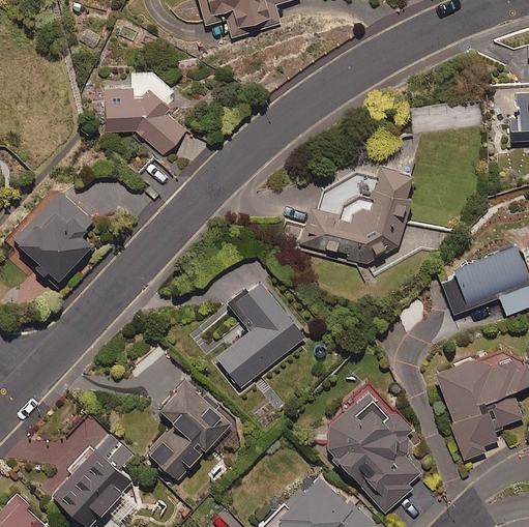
[(295,0),(193,0),(201,27),(223,21),(229,41),(277,27),(272,7),(295,0)]
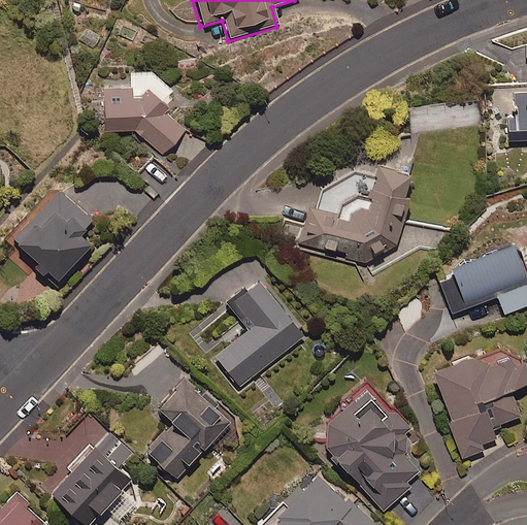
[(172,90),(152,71),(130,72),(130,88),(104,88),(105,130),(134,130),(162,157),(186,132),(167,115),(165,97),(172,90)]
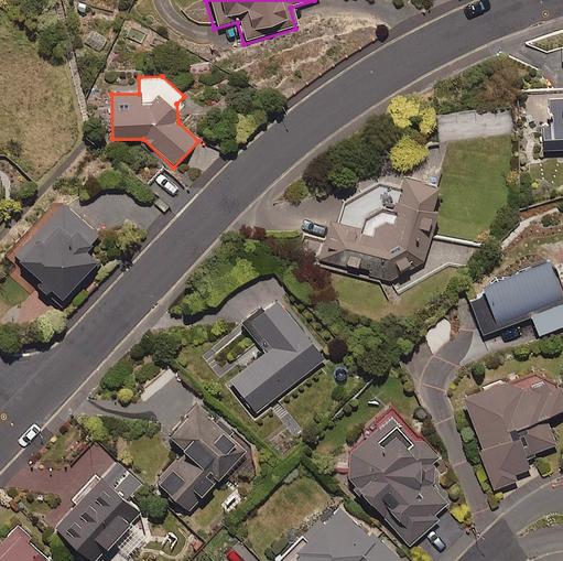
[(538,128),(539,153),(560,152),(560,157),(562,155),(562,100),(545,101),(545,127),(538,128)]
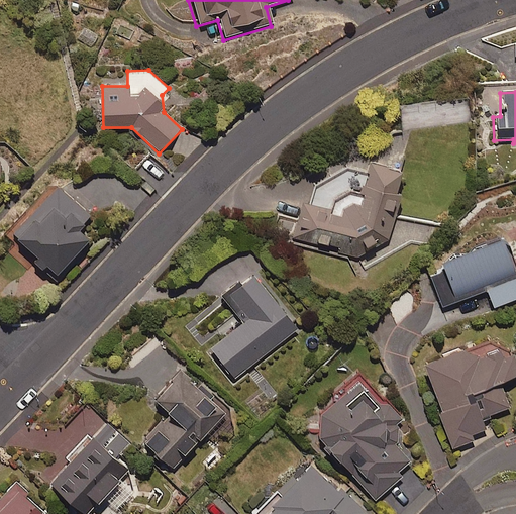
[(297,205),(288,240),(357,259),(385,242),(398,196),(392,195),(399,172),(366,162),(357,195),(355,194),(352,193),(349,193),(346,193),(343,193),(340,194),(338,195),(335,196),(333,198),(331,200),(329,202),(328,205),(327,207),(326,210),(326,213),(297,205)]
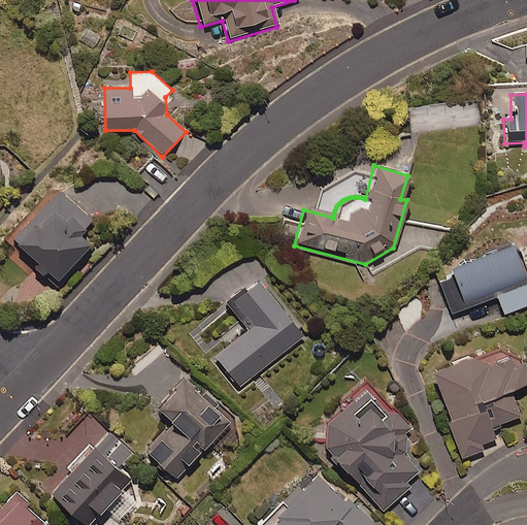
[(50,272),(57,280),(93,244),(80,232),(92,220),(61,189),(13,237),(38,261),(33,266),(44,277),(50,272)]
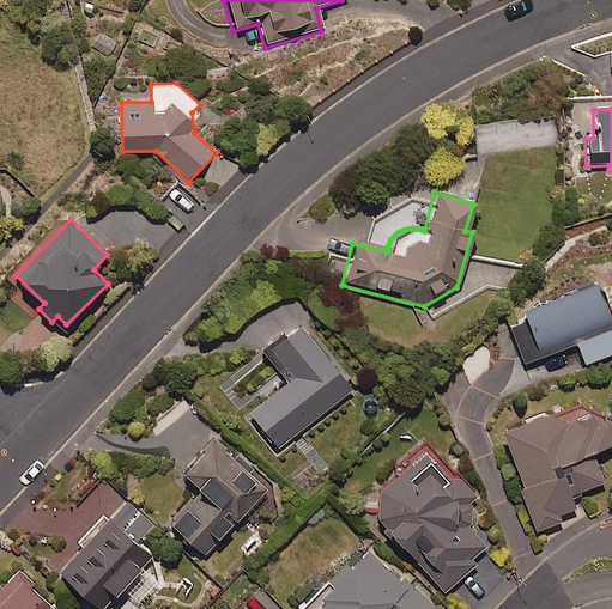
[(611,329),(610,332),(591,284),(513,315),(516,326),(507,330),(521,367),(574,346),(582,366),(611,353),(611,329)]
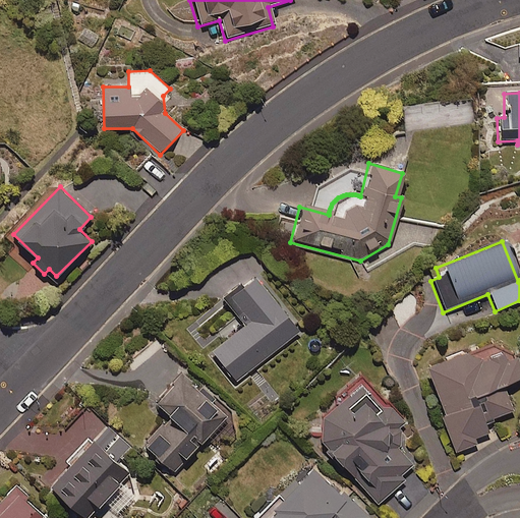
[(301,332),(257,276),(226,301),(246,327),(213,352),(236,383),(301,332)]
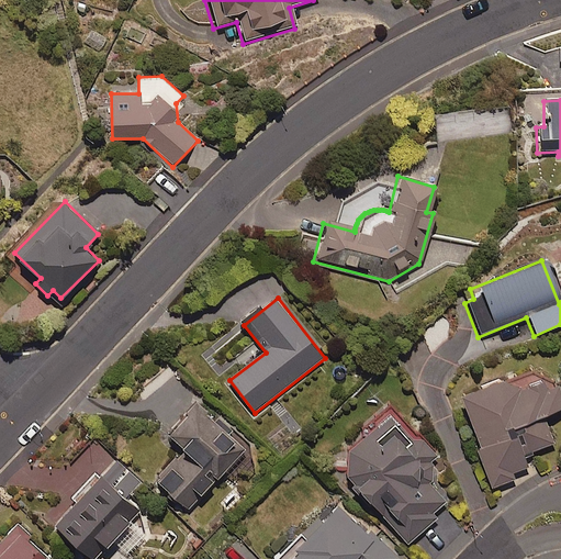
[(487,490),(514,481),(512,474),(524,470),(519,457),(549,446),(539,416),(560,409),(554,390),(527,375),(457,398),(487,490)]
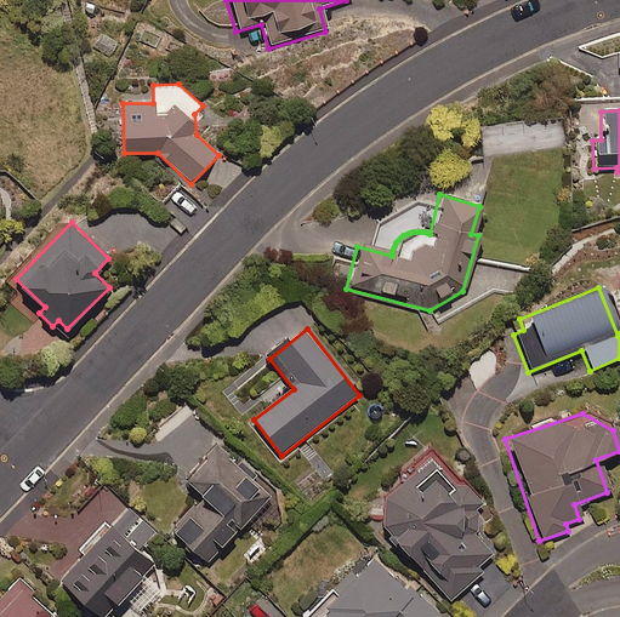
[(221,445),(186,480),(204,498),(174,529),(208,563),(273,496),(255,478),(259,473),(243,457),(238,462),(221,445)]
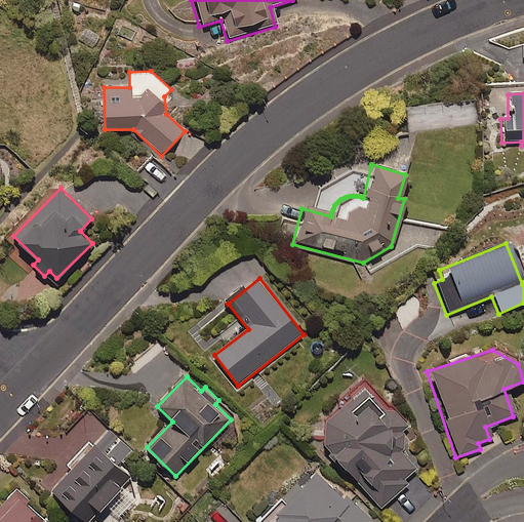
[(404,454),(405,428),(408,425),(394,407),(386,414),(364,388),(325,422),(326,446),(380,510),(421,474),(404,454)]
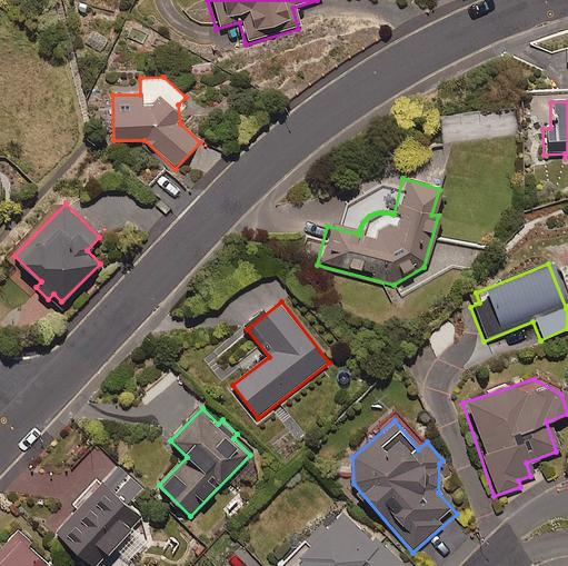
[(128,503),(140,489),(117,466),(100,483),(96,478),(71,504),(76,508),(56,529),(92,565),(99,565),(113,548),(130,564),(149,544),(132,529),(143,518),(128,503)]
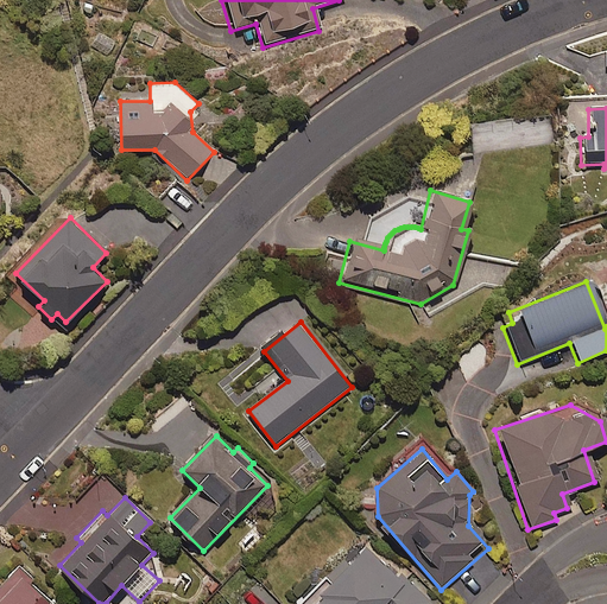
[(431,603),(365,544),(332,580),(326,576),(301,603),(431,603)]
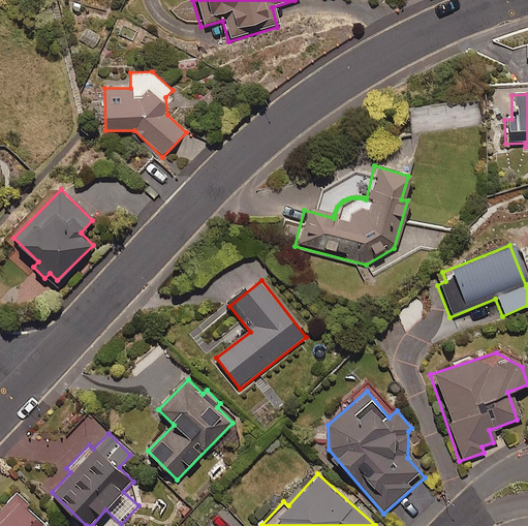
[(51,525),(19,494),(0,512),(0,525),(51,525)]
